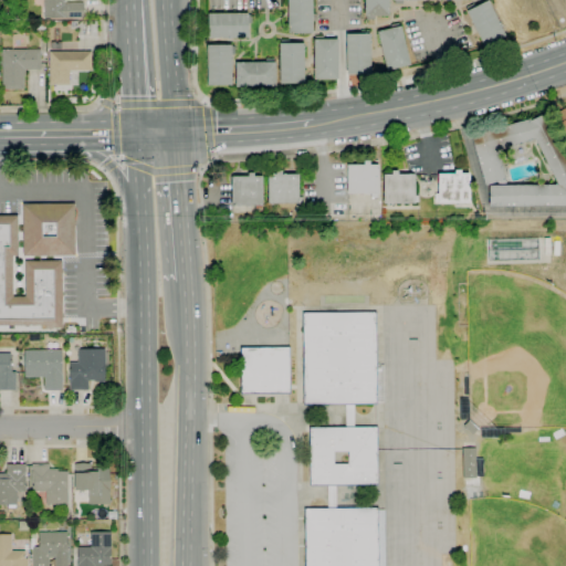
[(83,18),(44,18),(43,0),(83,0),(63,1),(63,3),(83,2),(83,18)]
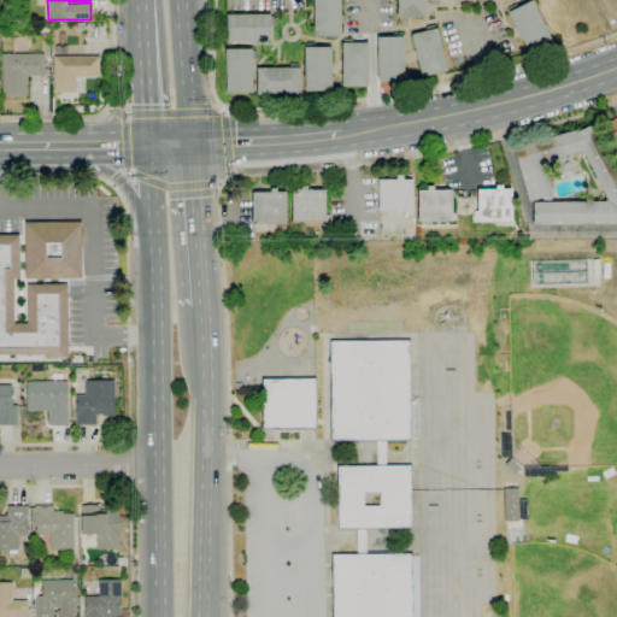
[(340,0),(340,36),(313,36),(313,0),(340,0)]
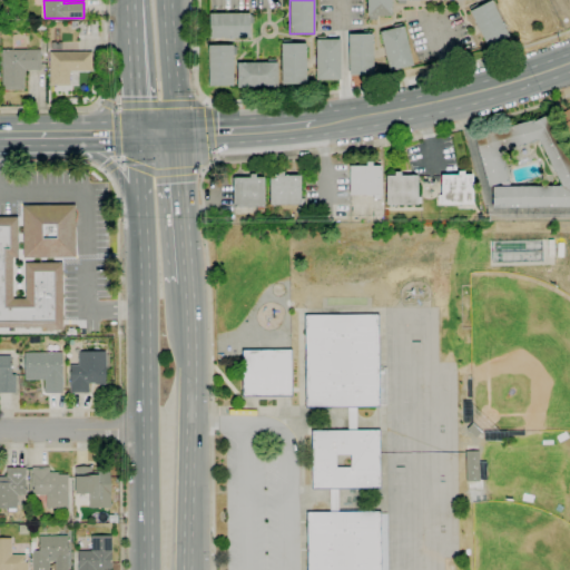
[(391,0),(391,17),(366,17),(366,0),(391,0)]
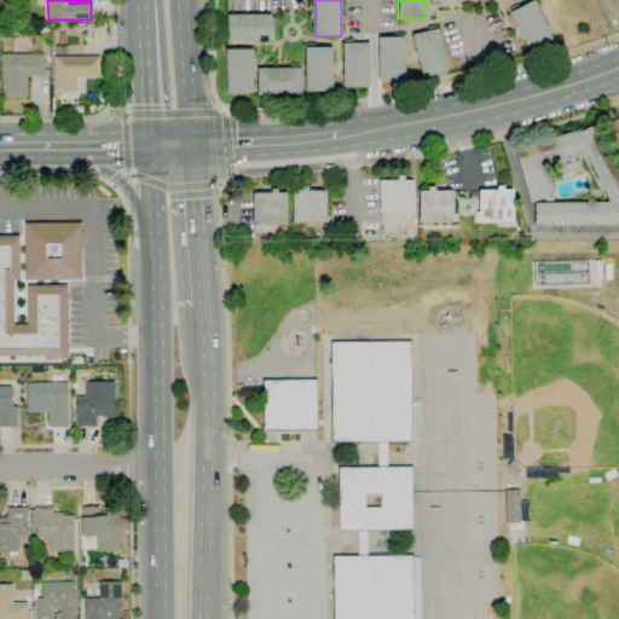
[(530,52),(509,12),(533,0),(554,40),(530,52)]
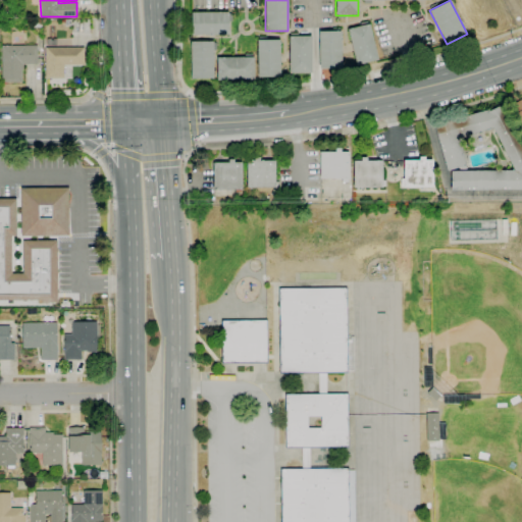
[(192,35),(192,13),(228,12),(228,13),(231,13),(231,20),(228,21),(228,35),(192,35)]
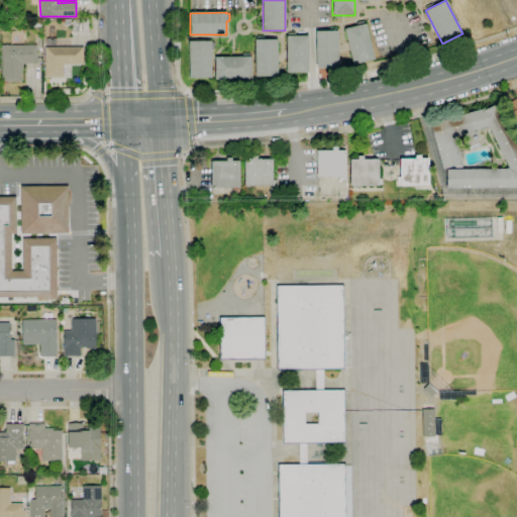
[(352,65),(350,57),(344,28),(366,23),(374,60),(352,65)]
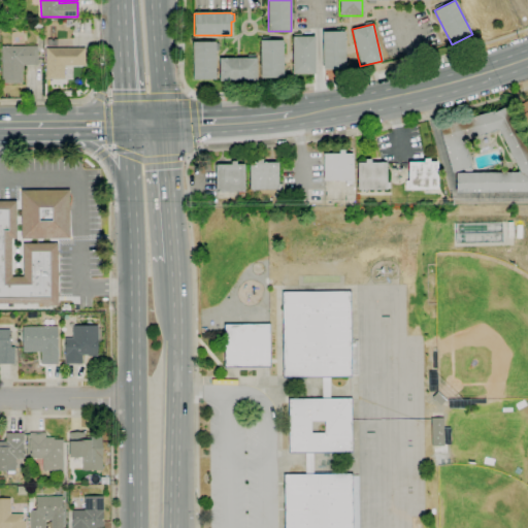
[(323,69),(322,32),(344,31),(345,69),(323,69)]
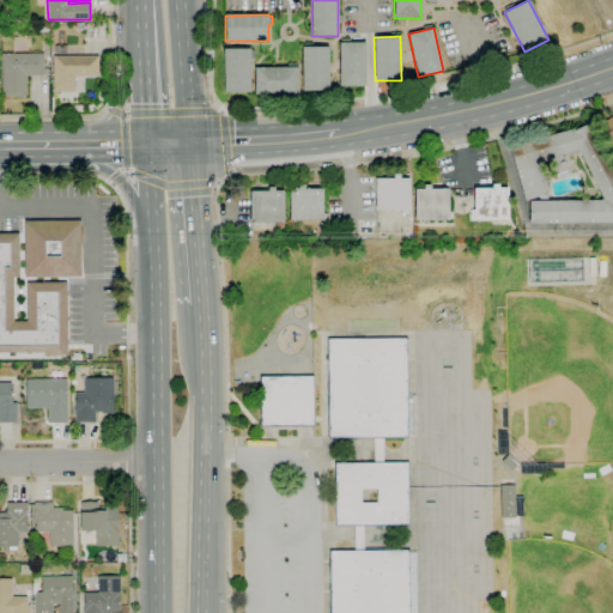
[(329,90),(303,91),(302,47),(304,47),(304,43),(313,43),(313,47),(328,47),(329,90)]
